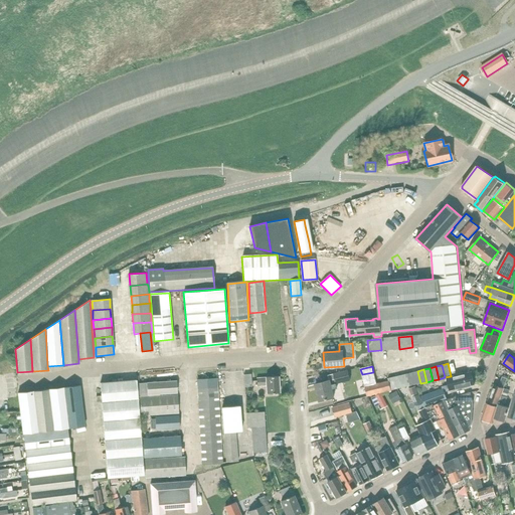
[(336,384),(350,380),(348,370),(328,375),(330,380),(315,384),(320,401),(333,397),(331,389),(337,388),(336,384)]
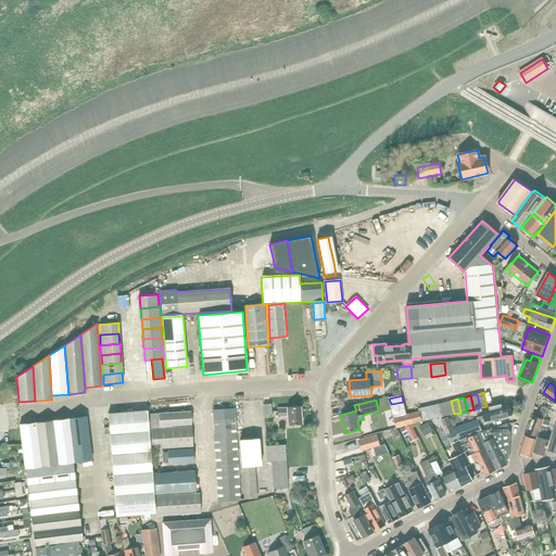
[(454,414),(451,401),(444,402),(447,416),(454,414)]
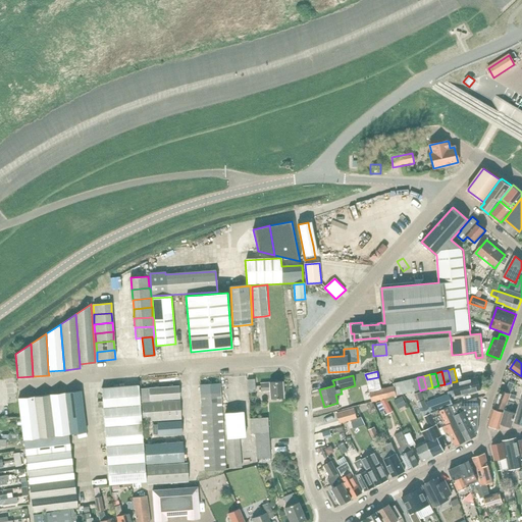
[(378,377),(367,379),(370,393),(382,389),(378,377)]
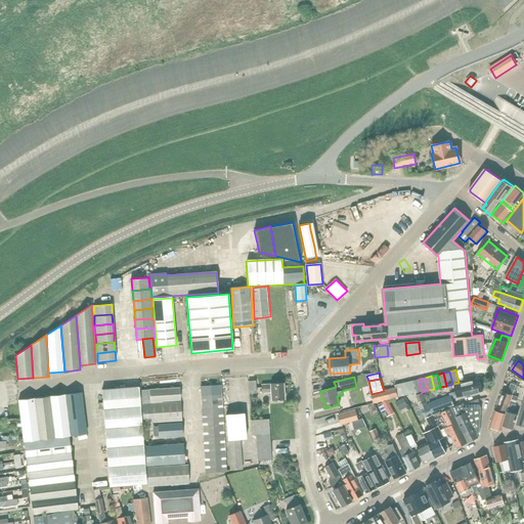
[(416,393),(422,392),(419,379),(412,381),(416,393)]
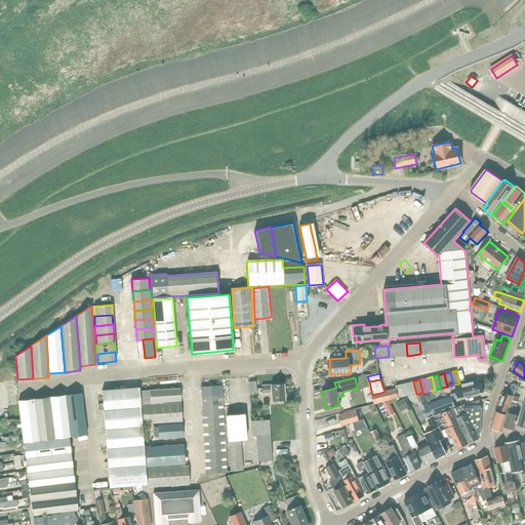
[(451,394),(452,396),(453,399),(459,398),(484,393),(481,379),(456,386),(457,392),(451,394)]
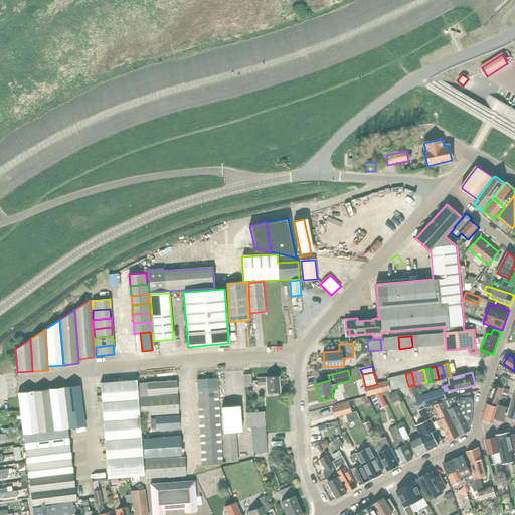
[(244,387),(245,387),(251,386),(251,374),(243,374),(244,387)]
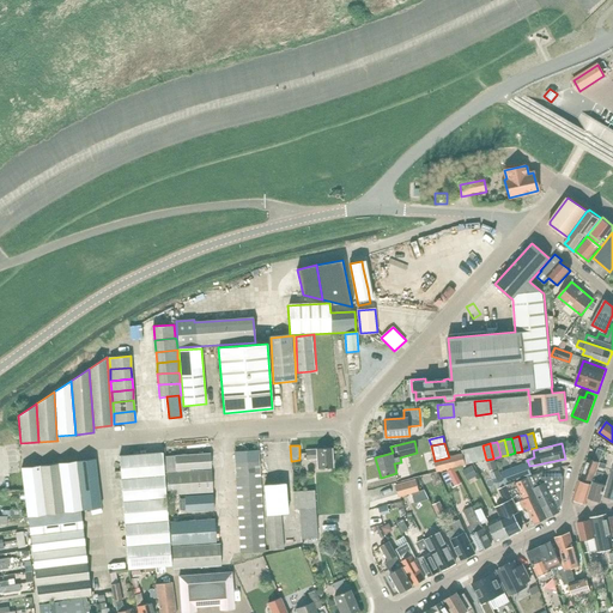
[(480,462),(486,460),(483,445),(477,447),(480,462)]
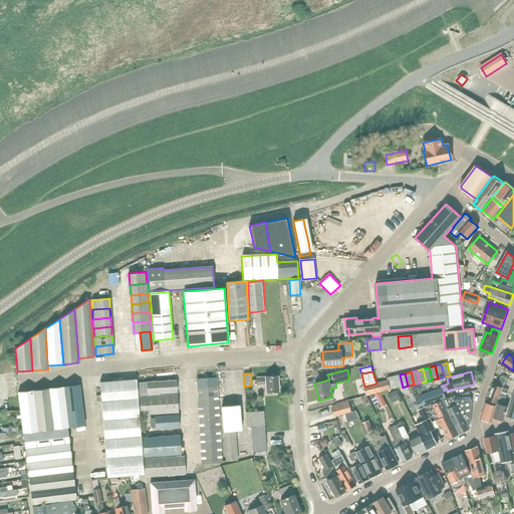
[(398,389),(403,388),(400,374),(394,376),(398,389)]
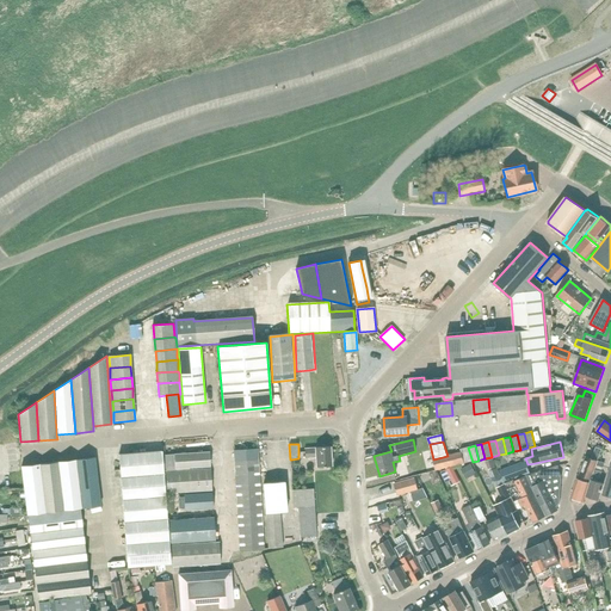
[(315,467),(331,466),(329,446),(315,448),(303,449),(304,458),(315,457),(315,467)]
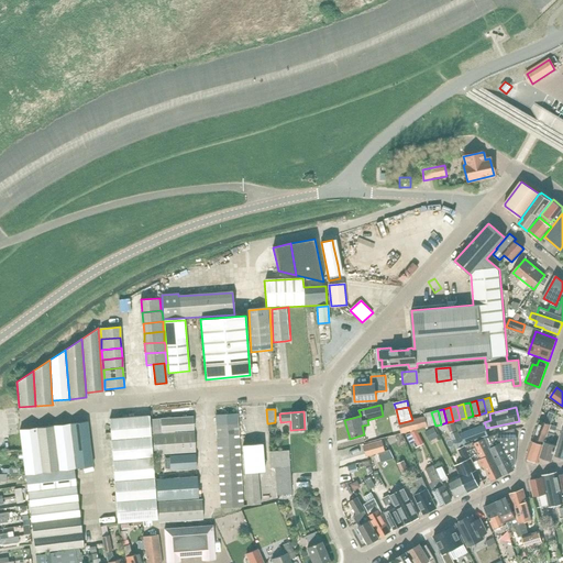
[(534,438),(544,442),(551,422),(555,414),(550,411),(547,422),(540,420),(534,438)]
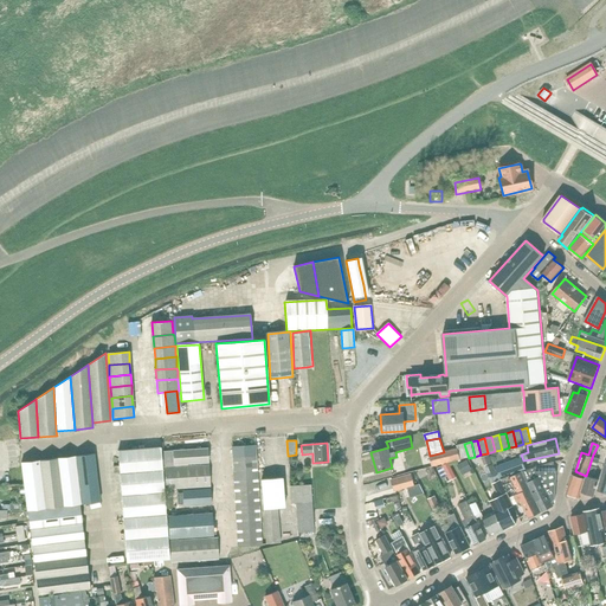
[(457,445),(458,447),(461,461),(469,458),(464,444),(457,445)]
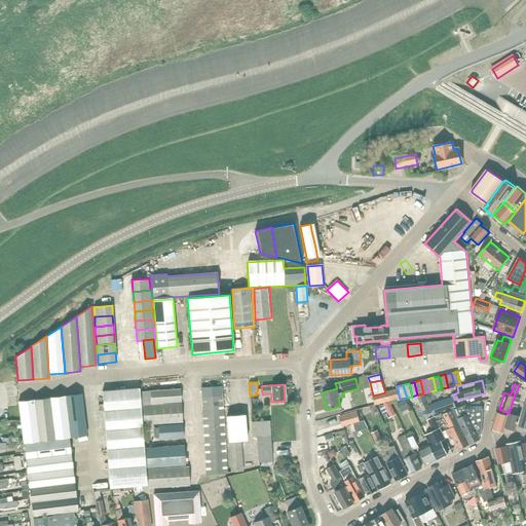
[(201,397),(222,396),(221,386),(200,388),(201,397)]
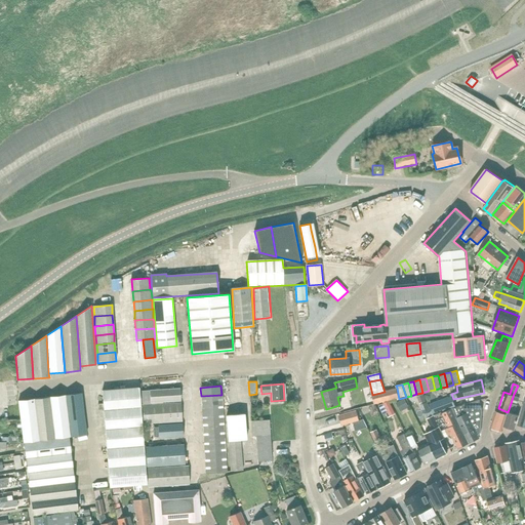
[(125,408),(140,407),(138,388),(123,389),(125,408)]
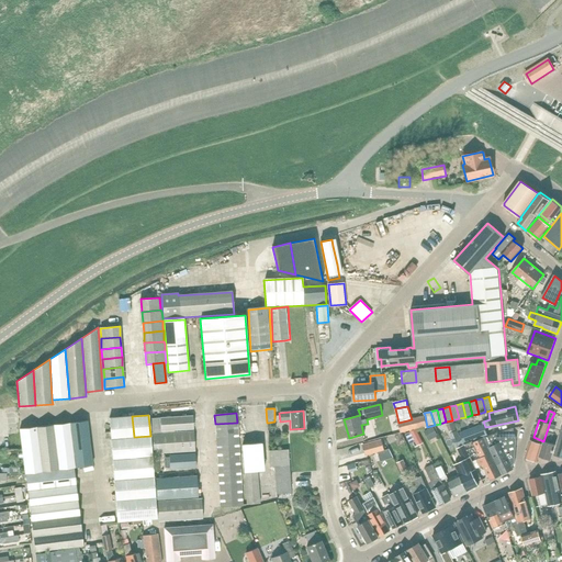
[(425,415),(412,419),(398,423),(402,433),(427,427),(425,415)]
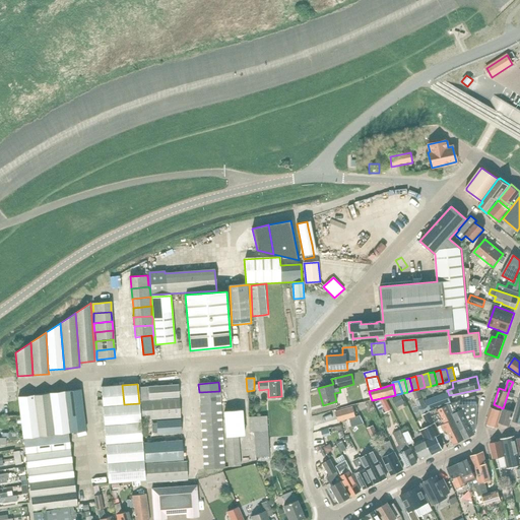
[(103,406),(124,404),(122,385),(101,387),(103,406)]
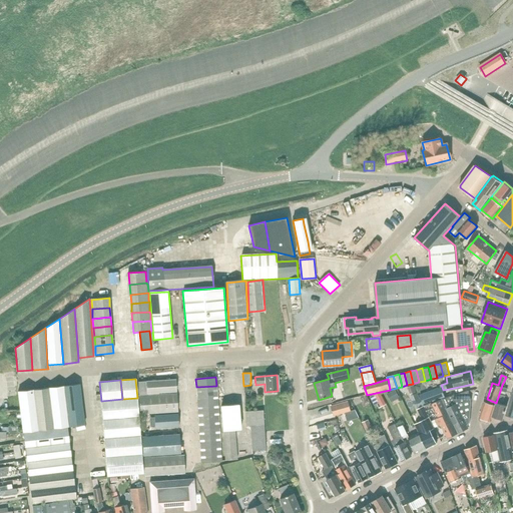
[(148,395),(148,393),(176,392),(175,380),(145,382),(138,382),(138,396),(148,395)]
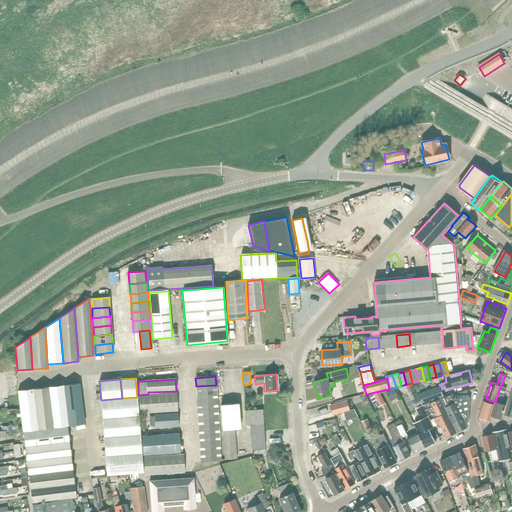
[(63,385),(69,425),(84,423),(79,383),(63,385)]
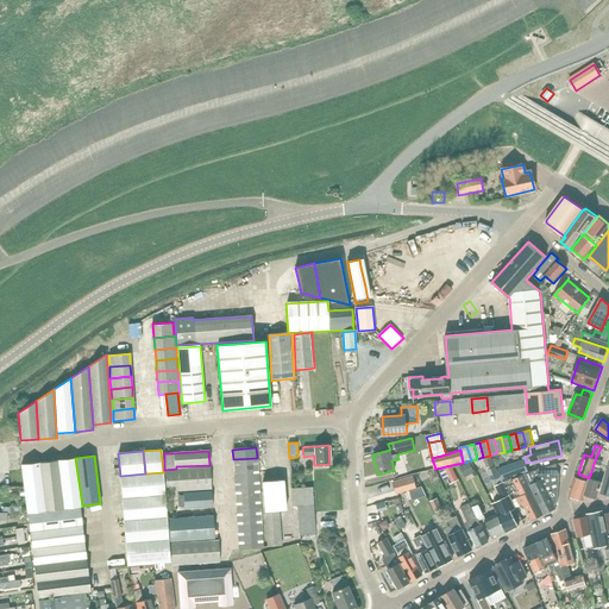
[(63,508),(82,506),(75,458),(57,460),(63,508)]
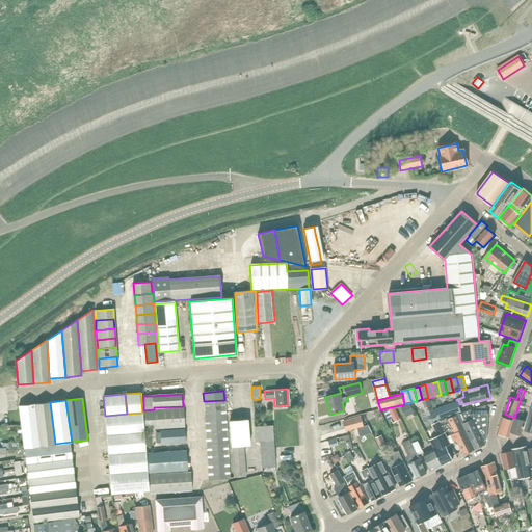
[(204,410),(224,408),(224,400),(204,401),(204,410)]
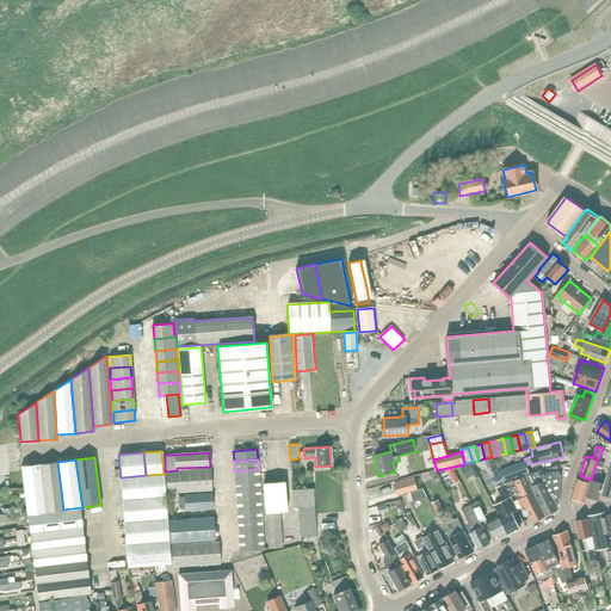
[(531,474),(528,464),(526,461),(501,470),(506,483),(518,477),(519,480),(526,476),(531,474)]
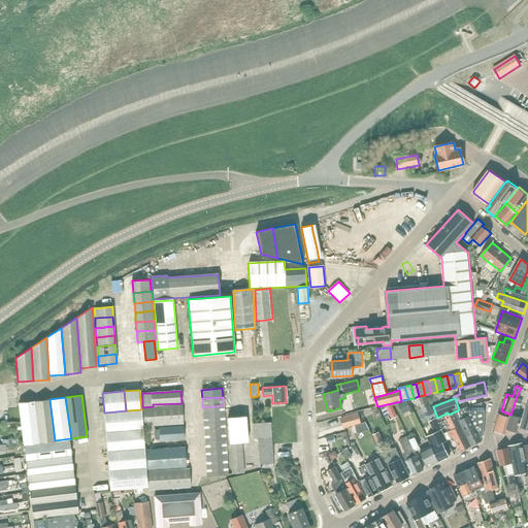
[(39,442),(55,440),(50,399),(34,401),(39,442)]
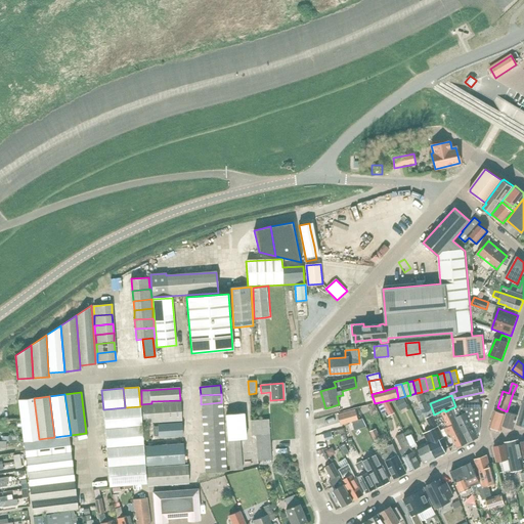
[(24,441),(39,439),(34,398),(18,400),(24,441)]
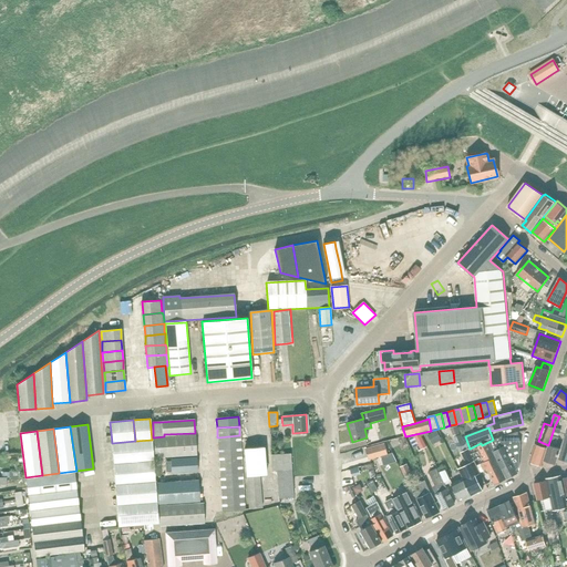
[(441,440),(435,431),(428,435),(432,444),(441,440)]
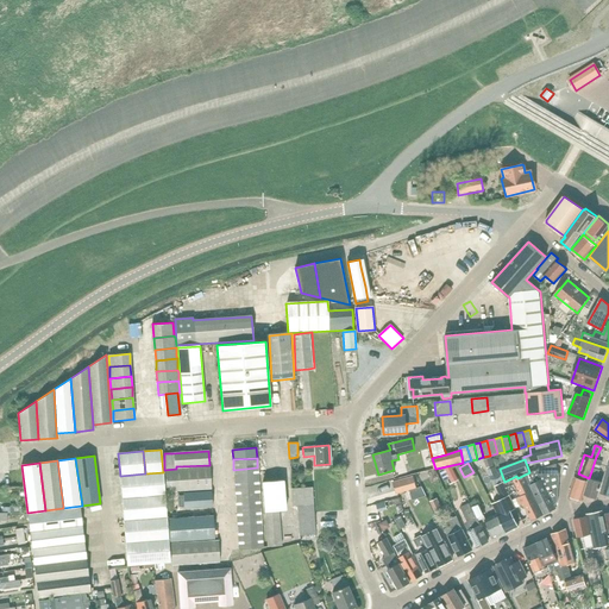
[(559,475),(557,465),(557,464),(537,470),(529,472),(525,475),(544,514),(556,508),(552,501),(558,497),(559,475)]
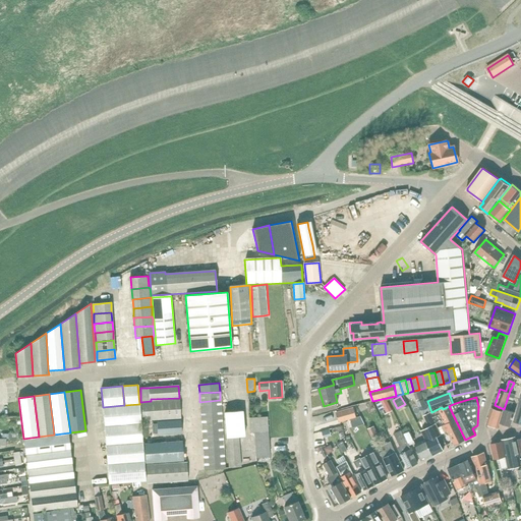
[(386,398),(382,401),(386,409),(391,407),(386,398)]
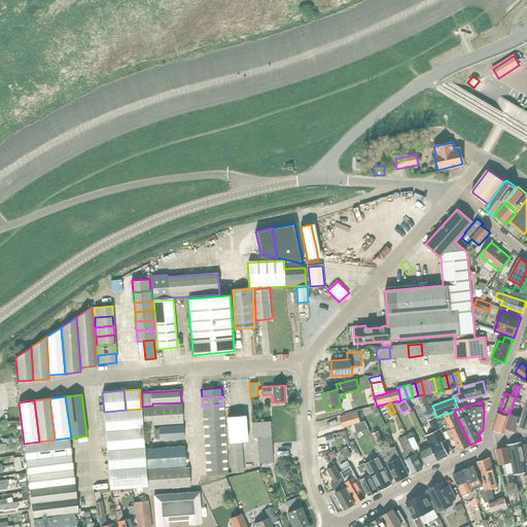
[(144,425),(182,423),(181,405),(152,406),(142,407),(144,425)]
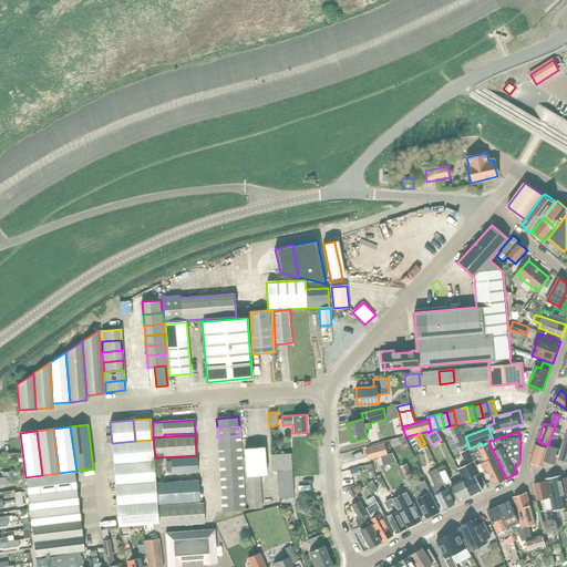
[(218,446),(240,445),(239,435),(217,437),(218,446)]
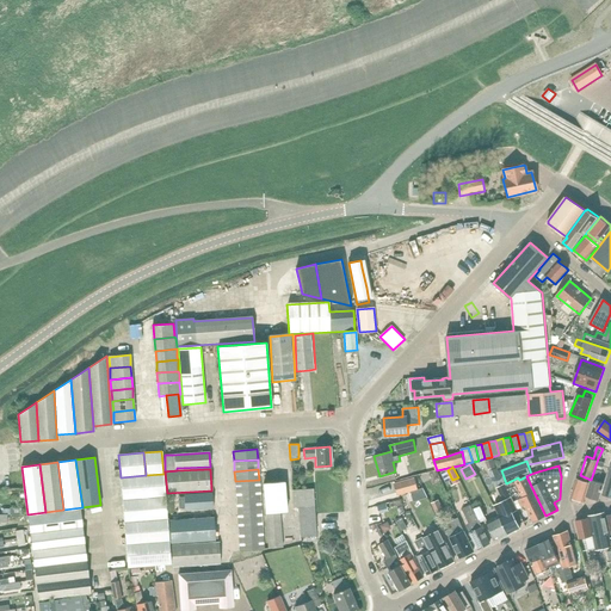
[(604,483),(598,481),(599,479),(600,479),(603,470),(596,469),(592,480),(591,480),(591,482),(586,495),(599,499),(604,483)]
